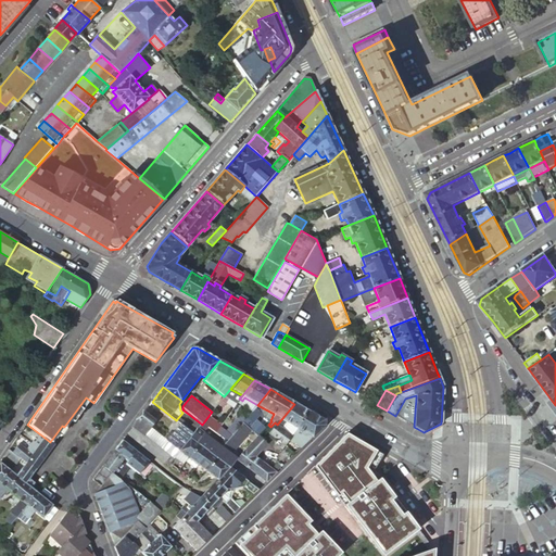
[(395,416),(414,427),(416,397),(416,395),(405,399),(395,416)]
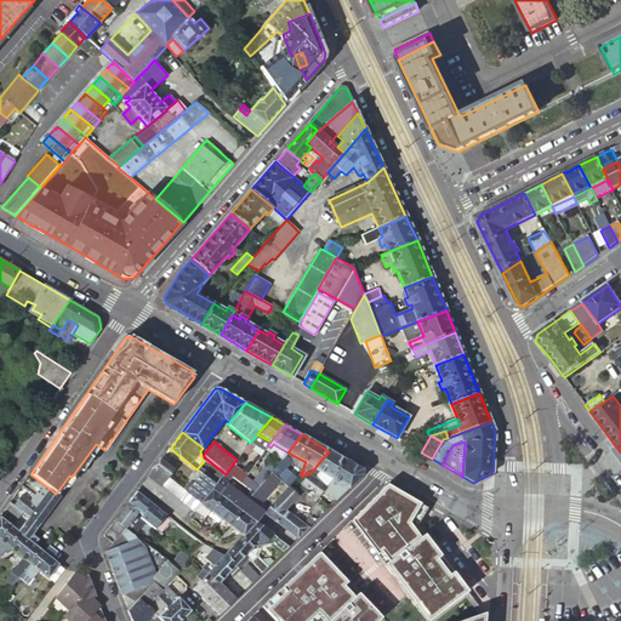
[(348,461),(329,451),(309,474),(307,472),(302,477),(300,480),(302,483),(301,484),(312,493),(314,495),(319,499),(322,494),(332,478),(348,461)]
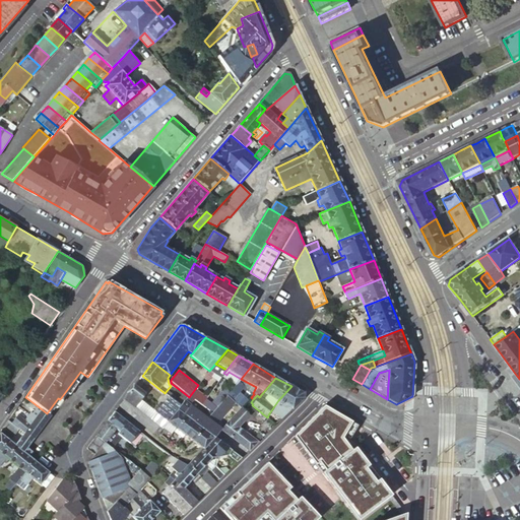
[(233,389),(226,397),(233,402),(244,387),(238,383),(233,389)]
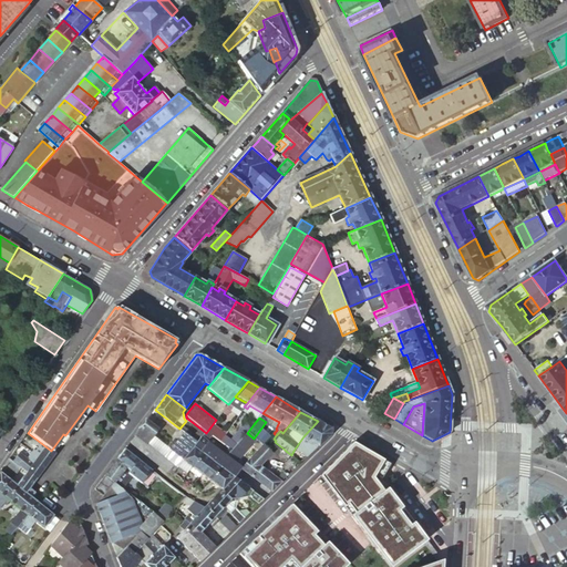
[(233,421),(217,441),(230,452),(247,433),(254,424),(248,419),(241,426),(233,421)]
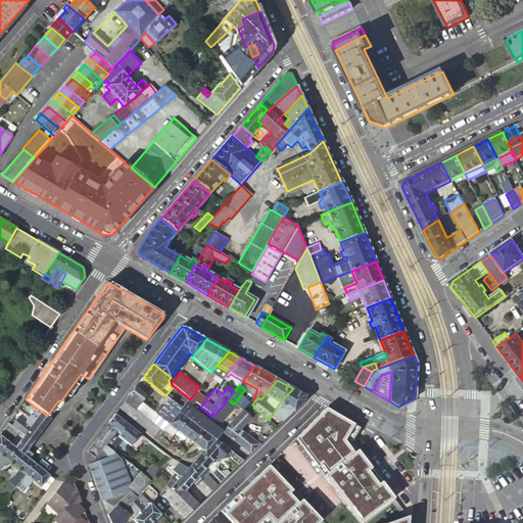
[(303,395),(293,388),(280,402),(271,416),(280,425),(304,400),(303,395)]
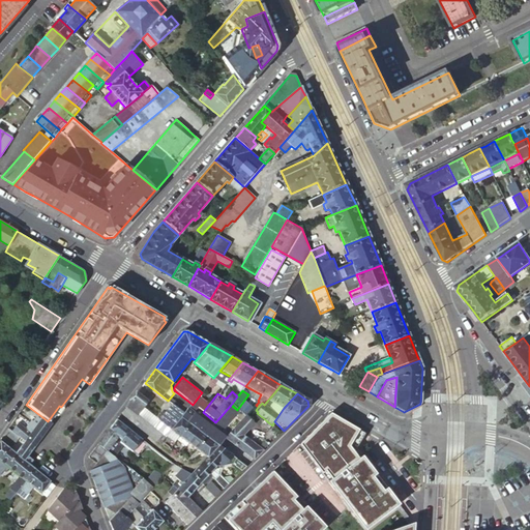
[(137,394),(126,407),(138,415),(147,403),(137,394)]
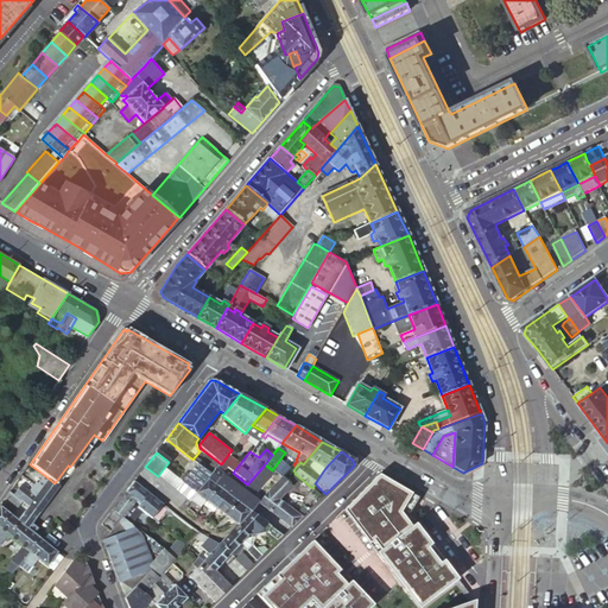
[(211,475),(216,470),(221,464),(215,460),(207,470),(211,475)]
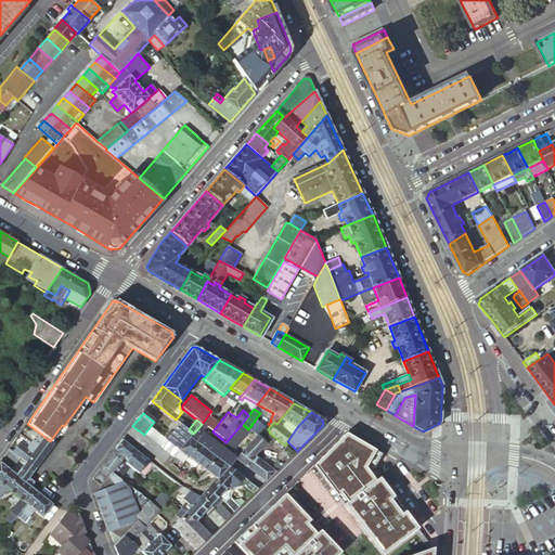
[(162,449),(173,457),(175,456),(189,439),(193,434),(189,429),(181,424),(162,449)]
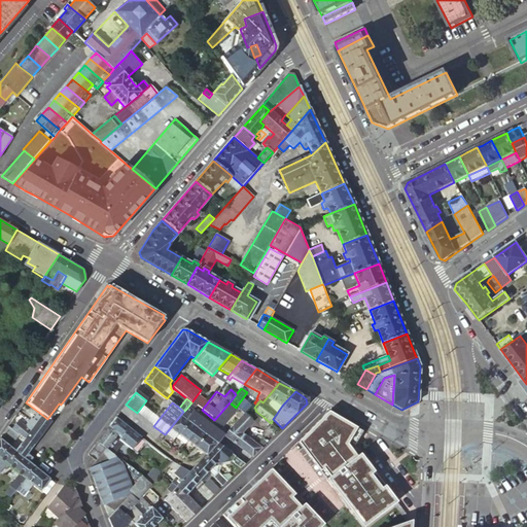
[(126,405),(121,411),(144,428),(148,422),(137,413),(126,405)]
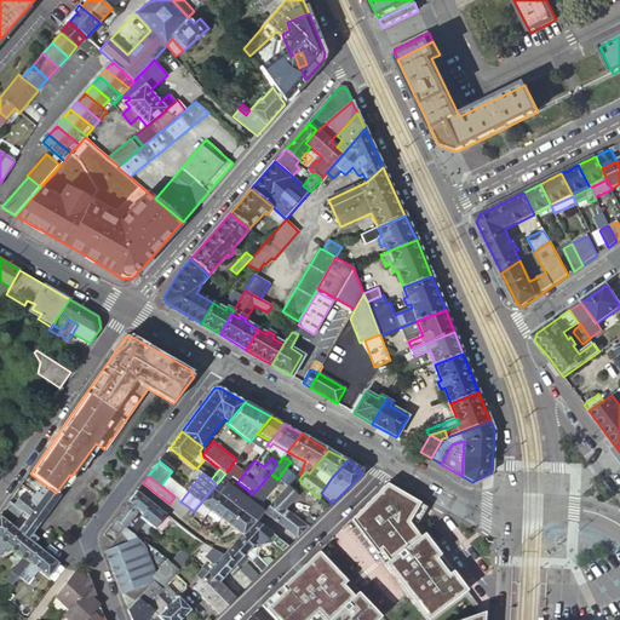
[(240,511),(242,514),(251,504),(220,480),(216,484),(211,491),(220,497),(230,504),(240,511)]
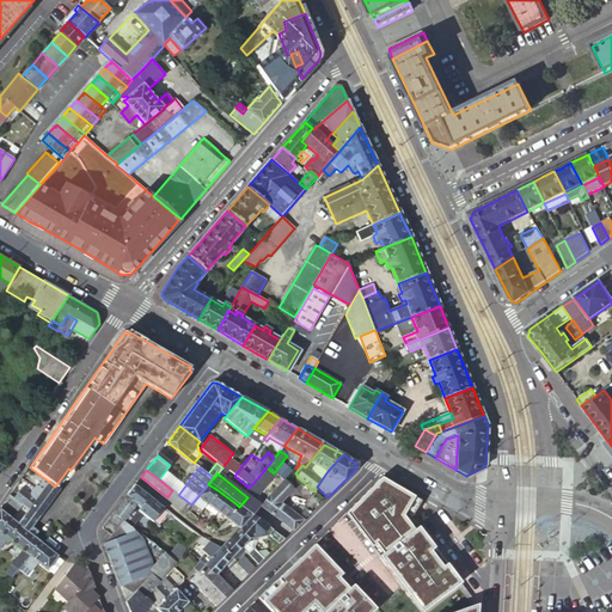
[(59,489),(55,487),(44,478),(37,488),(31,496),(46,507),(59,489)]
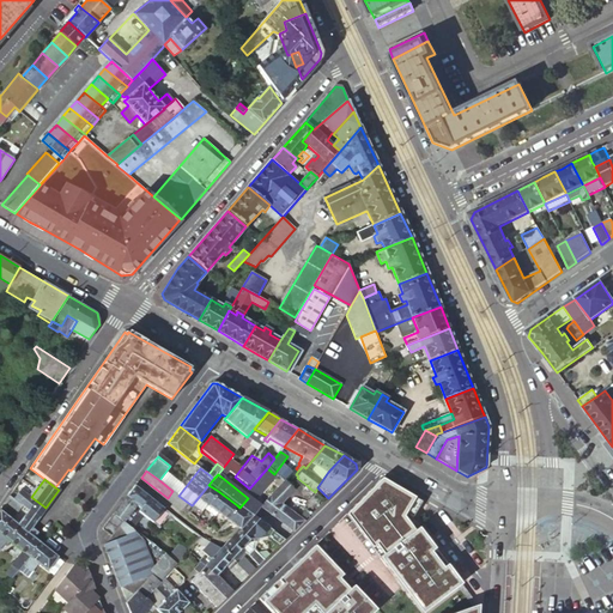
[(382,479),(350,511),(359,523),(354,527),(410,599),(413,595),(426,611),(461,584),(447,564),(442,568),(422,540),(425,536),(418,527),(413,530),(402,517),(414,497),(382,479)]
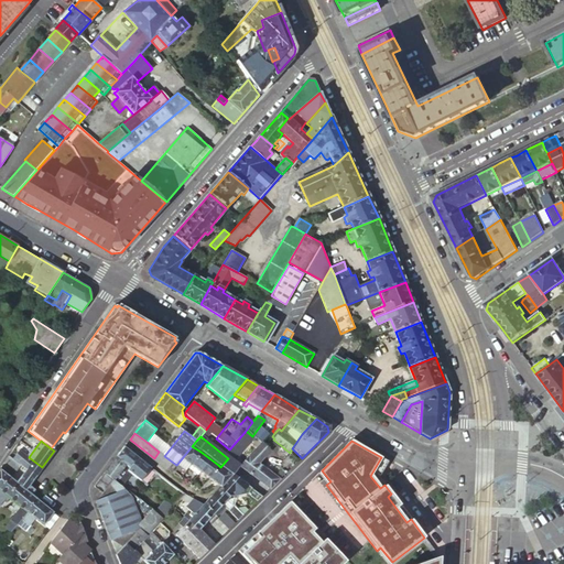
[(239,466),(249,474),(258,464),(270,449),(262,442),(239,466)]
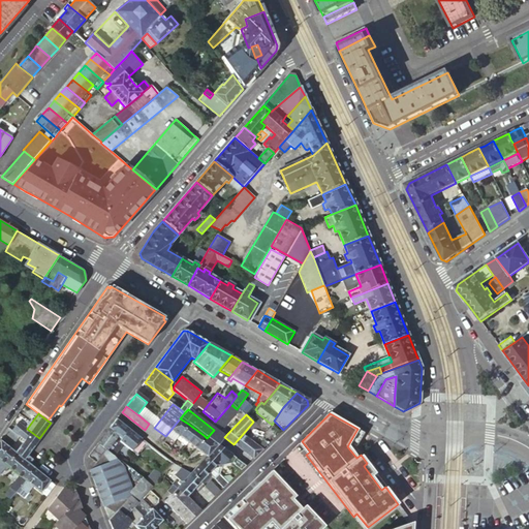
[(25,424),(16,416),(11,424),(21,430),(25,424)]
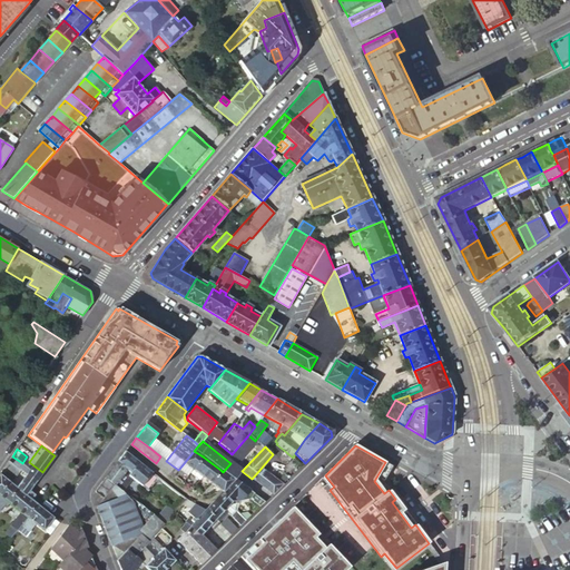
[(126,451),(118,462),(128,469),(126,472),(131,477),(149,490),(159,477),(126,451)]
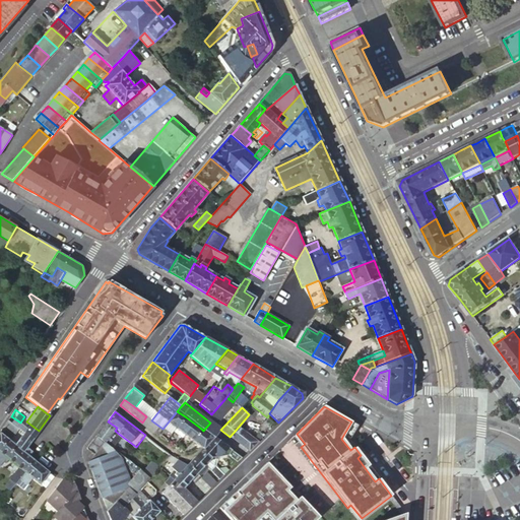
[(176,429),(185,416),(177,411),(164,428),(172,434),(174,431),(176,429)]
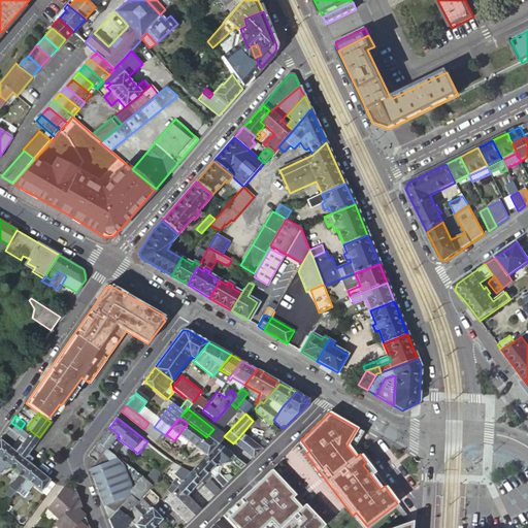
[(149,423),(144,429),(159,440),(161,440),(165,435),(154,427),(149,423)]
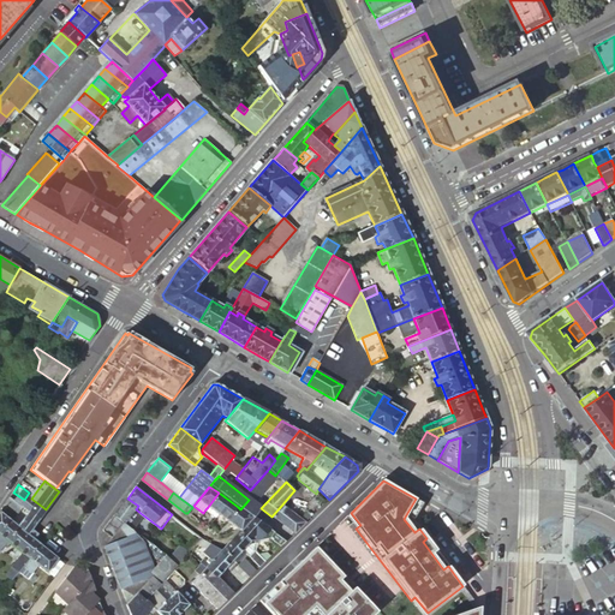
[(218,514),(228,500),(219,493),(208,507),(218,514)]
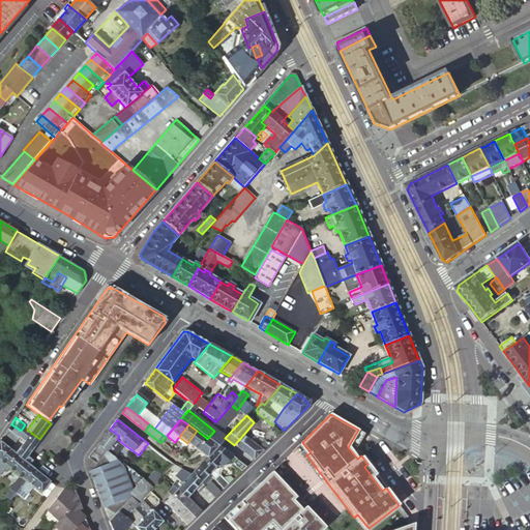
[(20,437),(8,429),(3,435),(17,445),(22,439),(20,437)]
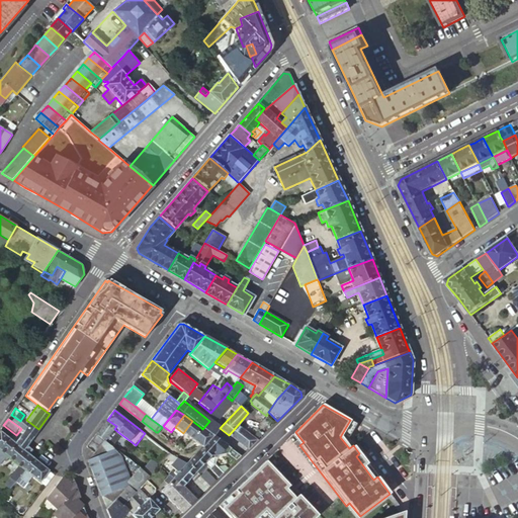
[(32,438),(38,429),(26,420),(25,419),(19,427),(21,429),(24,431),(32,438)]
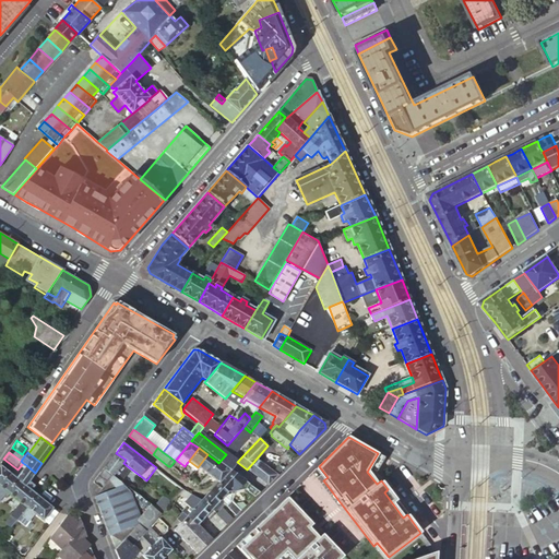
[(126,460),(116,453),(104,468),(113,475),(119,480),(129,467),(123,463),(126,460)]
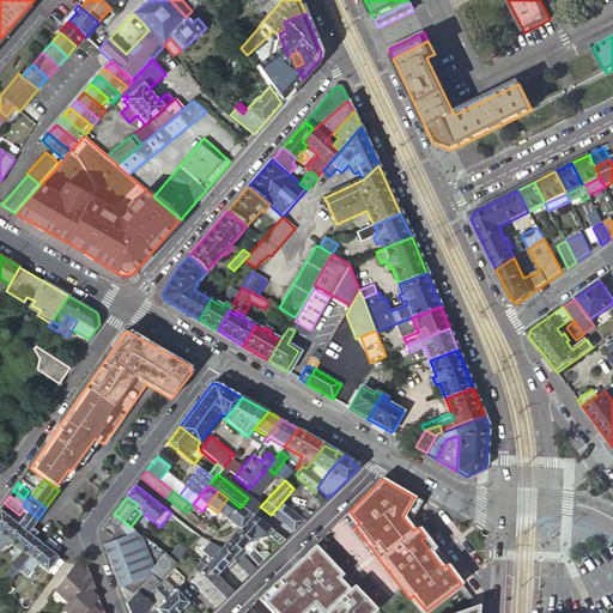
[(422,502),(414,497),(402,517),(413,530),(418,527),(412,519),(422,502)]
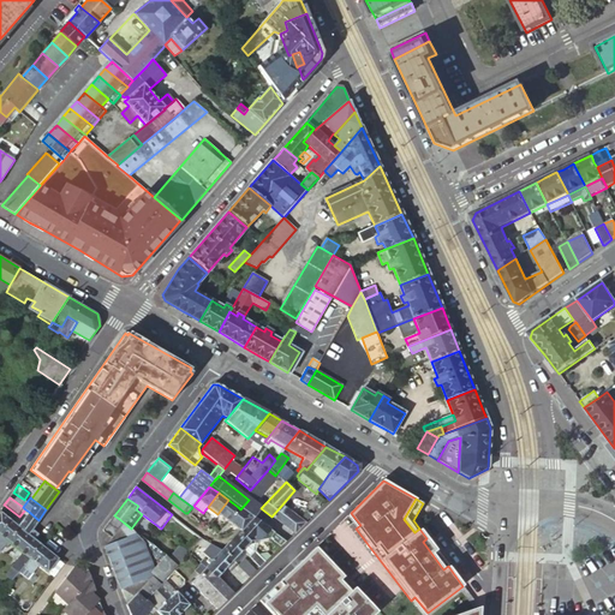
[(227,521),(238,507),(228,500),(218,514),(227,521)]
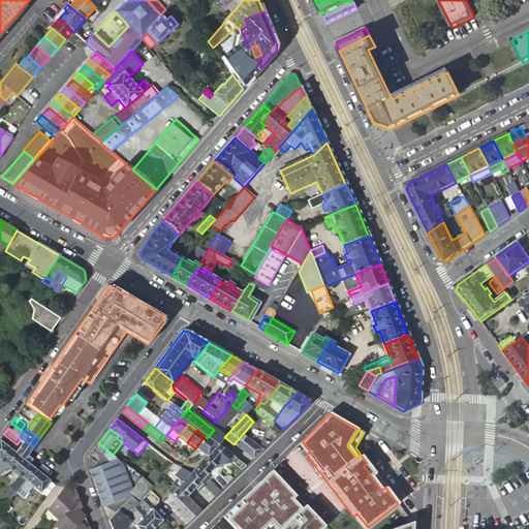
[(234,444),(253,459),(267,446),(262,442),(257,446),(242,435),(234,444)]
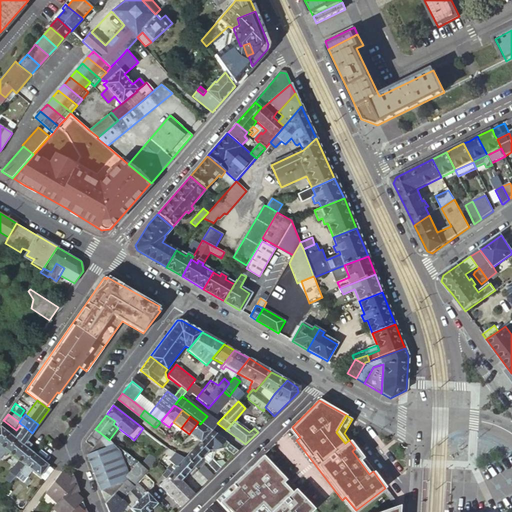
[(180,430),(181,428),(173,422),(171,424),(180,430)]
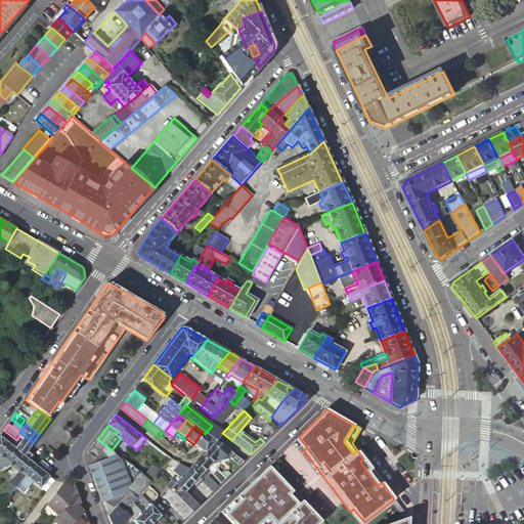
[(205,452),(215,441),(205,434),(203,432),(193,444),(203,450),(205,452)]
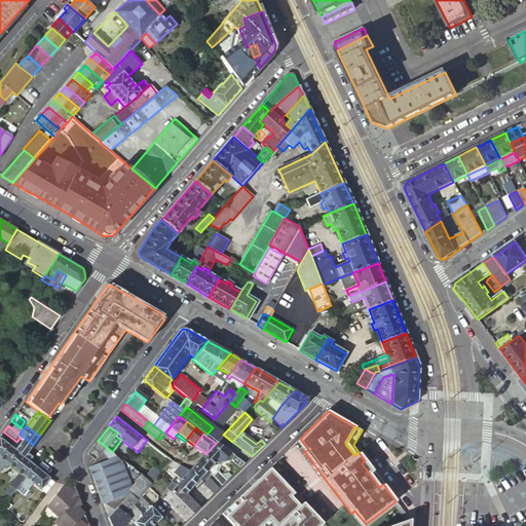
[(28,453),(33,445),(25,438),(15,450),(25,457),(28,453)]
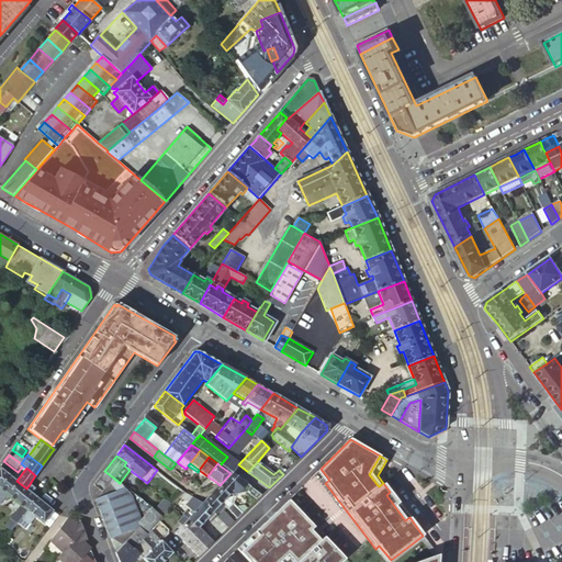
[(321,469),(317,471),(325,483),(329,480),(321,469)]
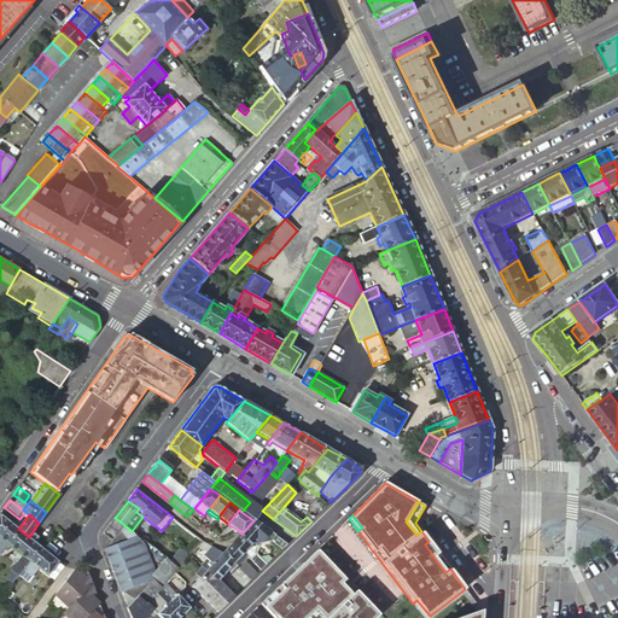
[(124,525),(115,518),(103,534),(114,541),(124,525)]
